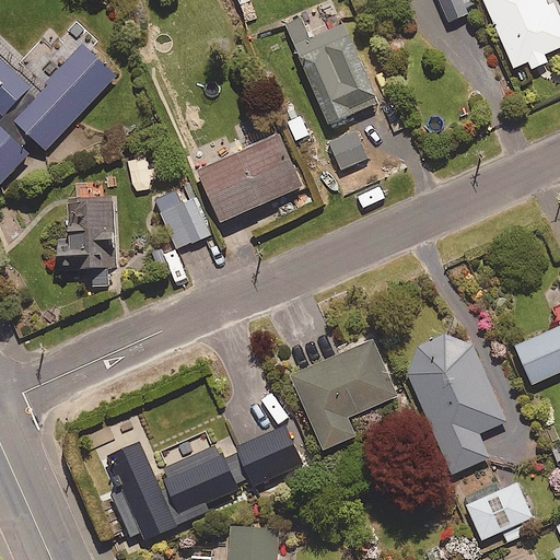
[(466,12),(461,0),(438,0),(446,20),(466,12)]
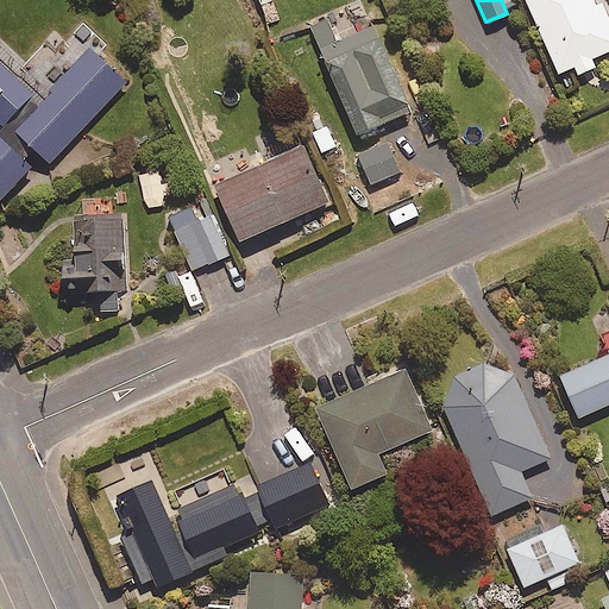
[(594,5),(591,0),(523,0),(552,74),(573,66),(577,73),(595,66),(591,56),(608,49),(608,22),(601,1),(594,5)]
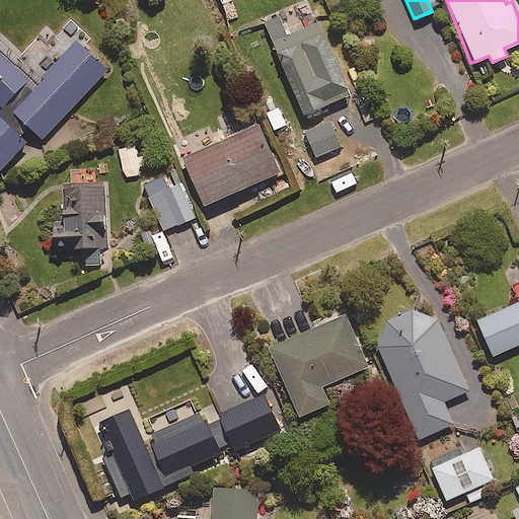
[(285,35),(277,15),(264,20),(302,113),(348,94),(317,21),(285,35)]
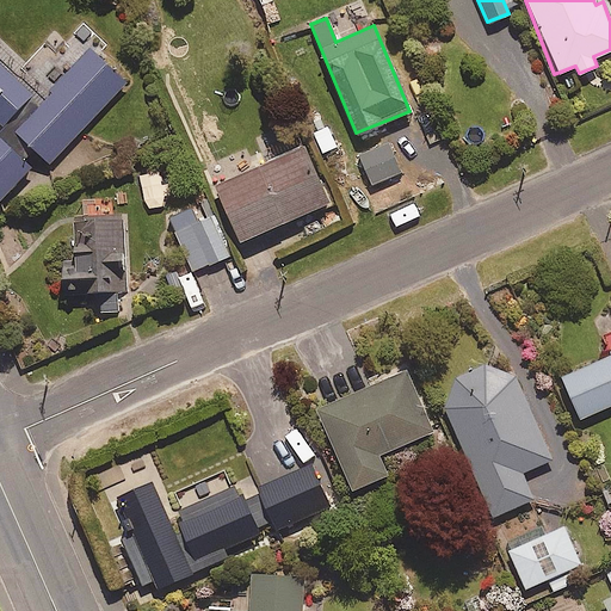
[(127,80),(91,47),(43,96),(0,54),(0,123),(0,197),(30,166),(23,159),(32,148),(48,164),(127,80)]
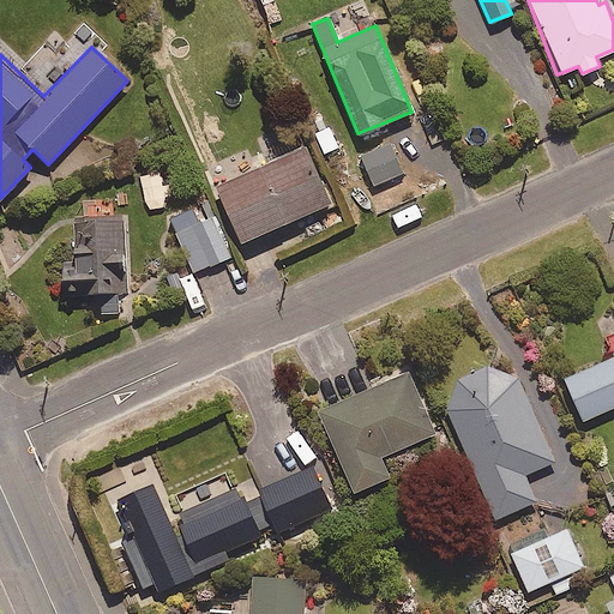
[(402,173),(390,144),(360,156),(373,186),(402,173)]
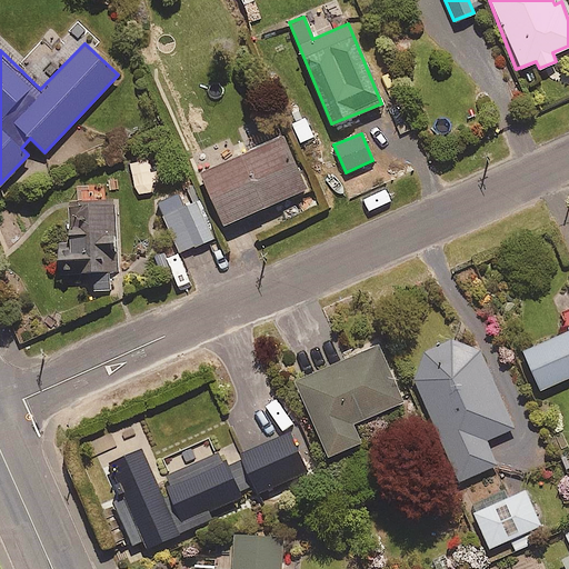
[(305,188),(281,136),(199,171),(222,225),(305,188)]
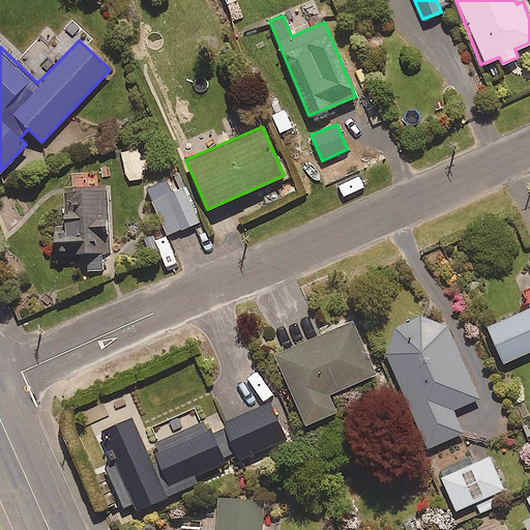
[(198,222),(179,173),(146,186),(166,235),(198,222)]
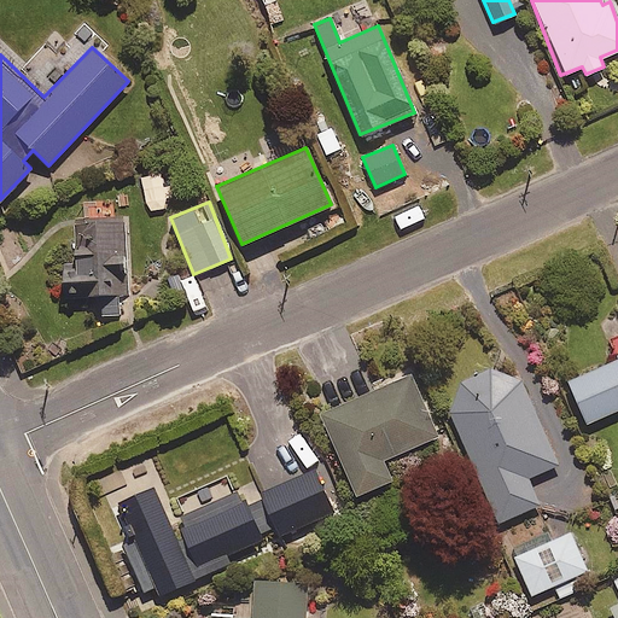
[(123,220),(74,222),(76,262),(60,263),(63,297),(128,293),(123,220)]
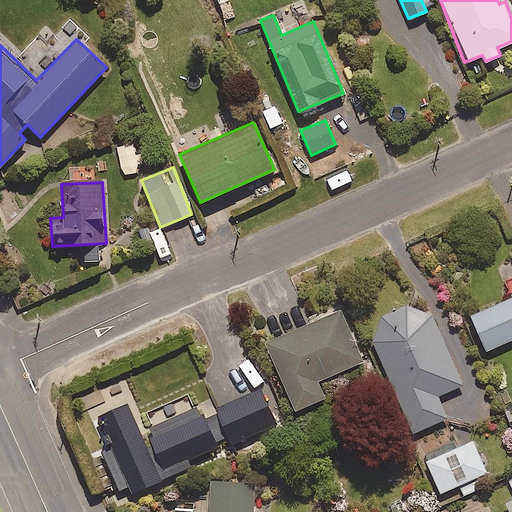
[(483,351),(511,338),(511,277),(504,281),(510,296),(467,314),(483,351)]
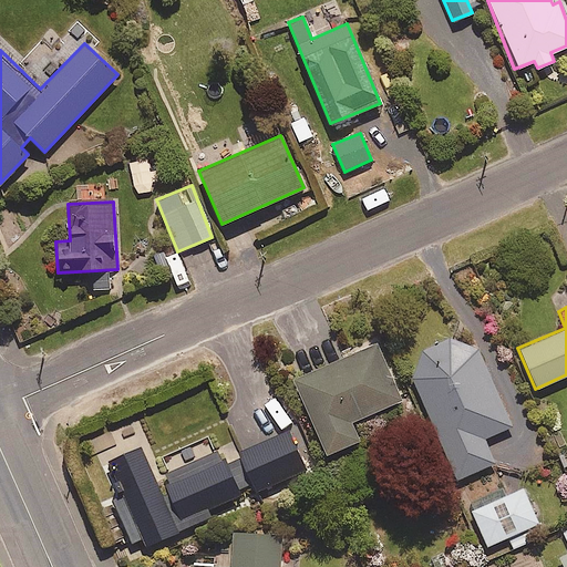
[(512,428),(475,349),(459,341),(447,340),(435,342),(421,352),(414,361),(411,372),(410,379),(457,482),(496,464),(485,440),(512,428)]
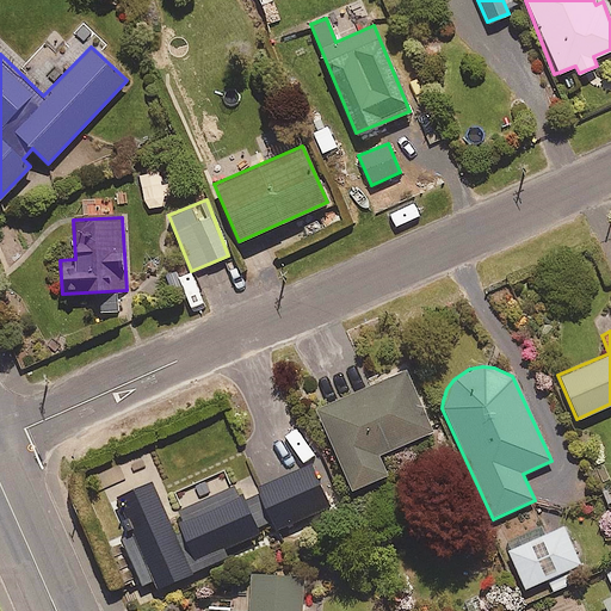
[(431,431),(405,369),(316,407),(352,488),(387,474),(377,454),(431,431)]
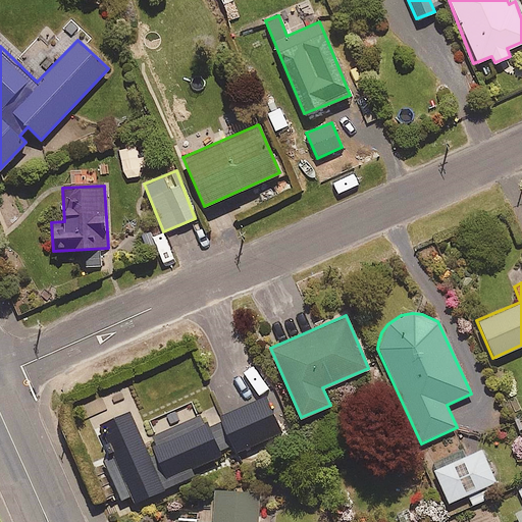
[(193,475),(190,468),(220,455),(218,450),(230,444),(233,452),(279,432),(263,397),(219,416),(215,408),(142,440),(128,411),(99,423),(112,454),(103,458),(120,498),(129,493),(134,502),(193,475)]
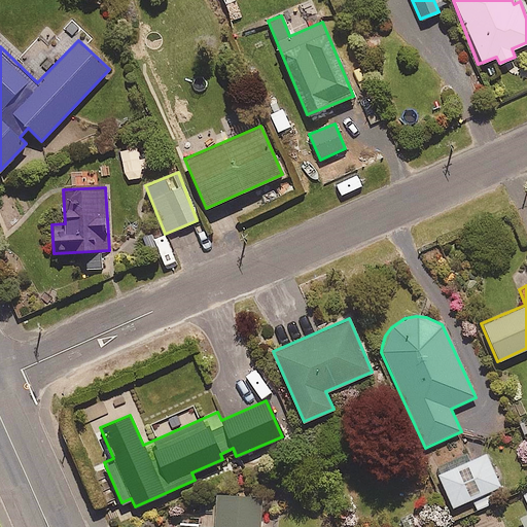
[(526,484),(510,444),(438,473),(452,506),(472,498),(478,510),(494,502),(490,491),(501,486),(505,493),(526,484)]
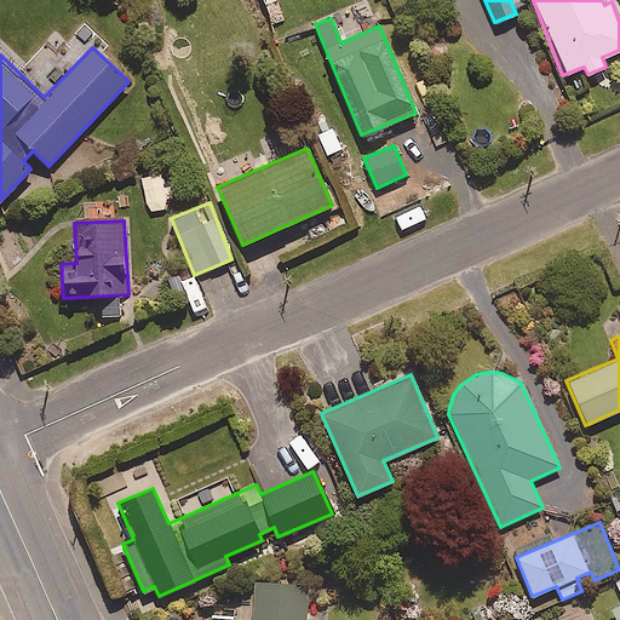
[(305,619),(308,583),(254,579),(252,619),(207,618),(206,619),(305,619)]
